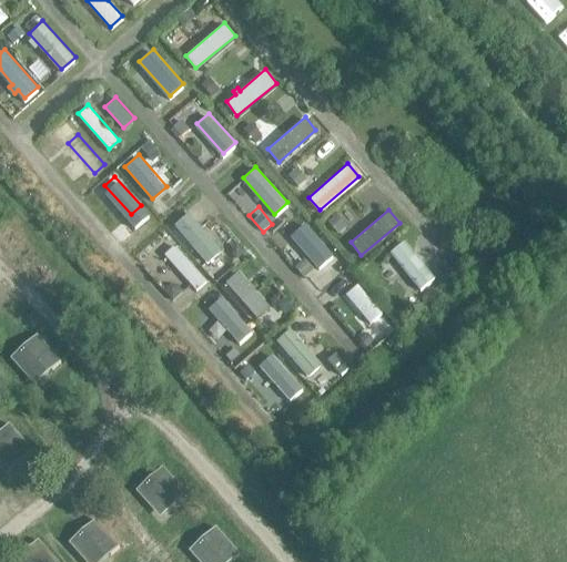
[(175,223),(209,261),(223,248),(190,211),(175,223)]
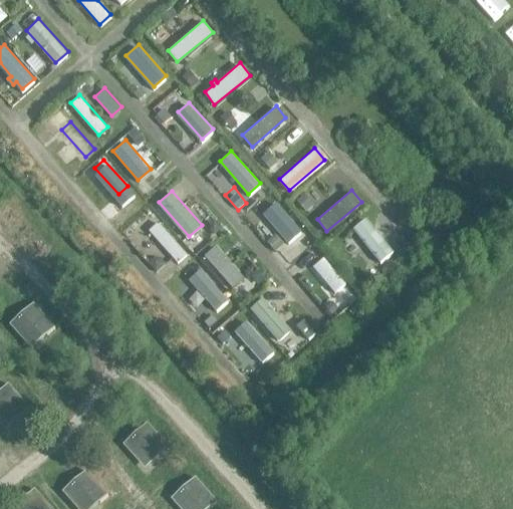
[(260,207),(289,241),(299,231),(270,198),(260,207)]
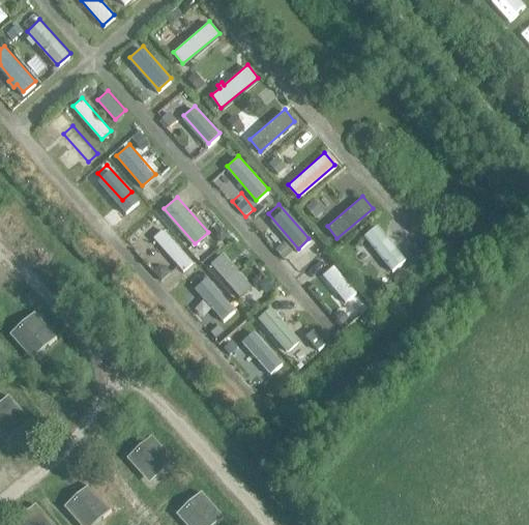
[(365,234),(392,268),(406,257),(378,224),(365,234)]
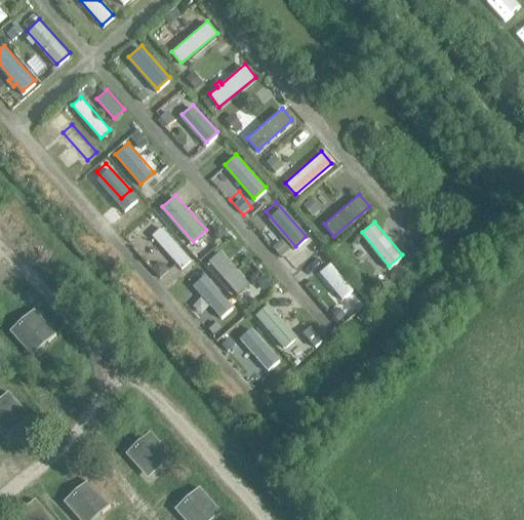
[(152,234),(180,267),(190,258),(161,226),(152,234)]
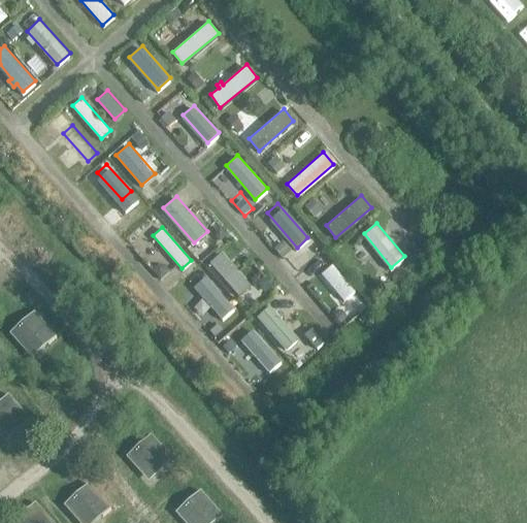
[(209,261),(238,295),(251,285),(221,252),(209,261)]
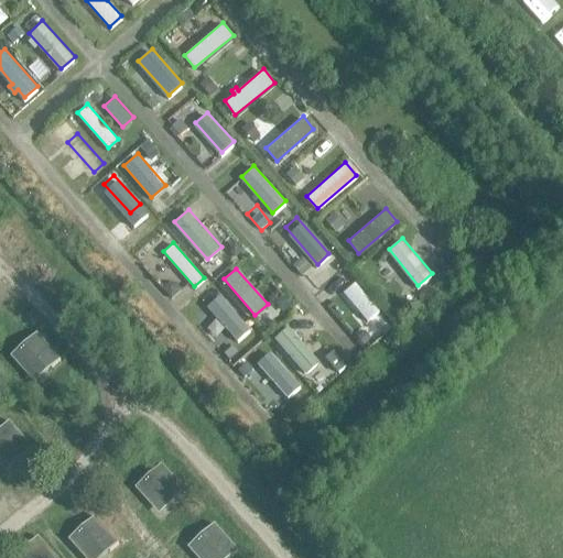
[(343,291),(367,318),(378,308),(355,281),(343,291)]
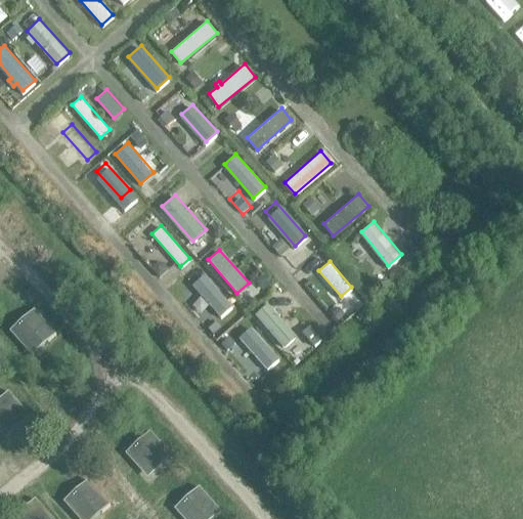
[(193,284),(221,314),(232,304),(205,274),(193,284)]
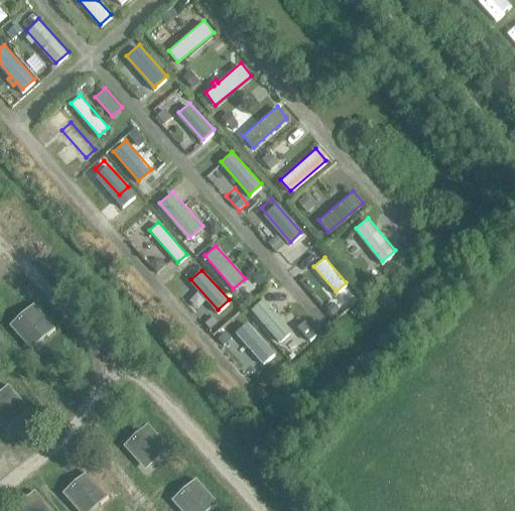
[(291,330),(274,310),(276,308),(275,305),(271,300),(268,303),(264,297),(251,308),(279,341),(291,330)]
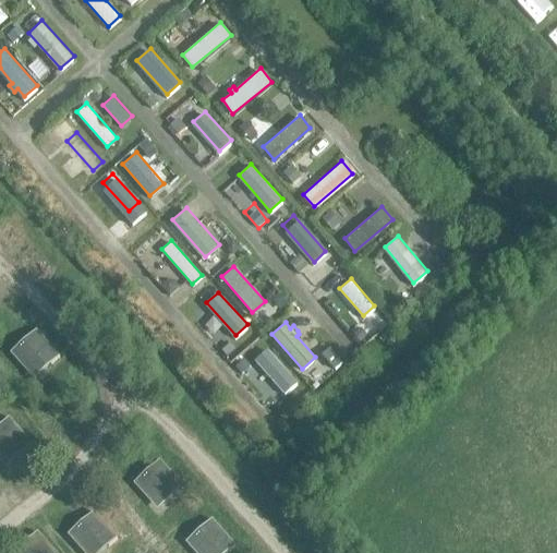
[(51,358),(55,361),(63,353),(38,325),(13,349),(21,358),(25,355),(38,370),(51,358)]
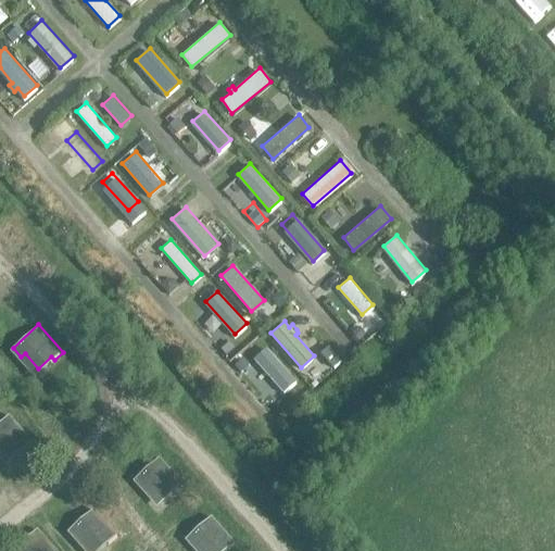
[(255,357),(284,389),(295,379),(266,347),(255,357)]
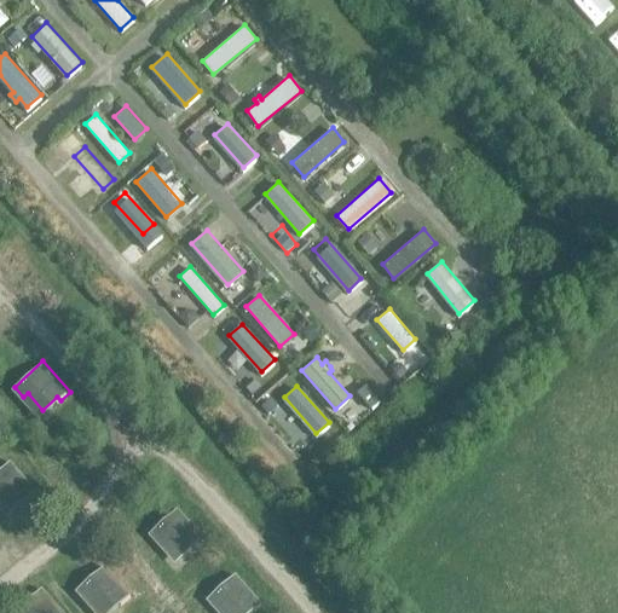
[(0,420),(10,412),(0,402),(0,420)]
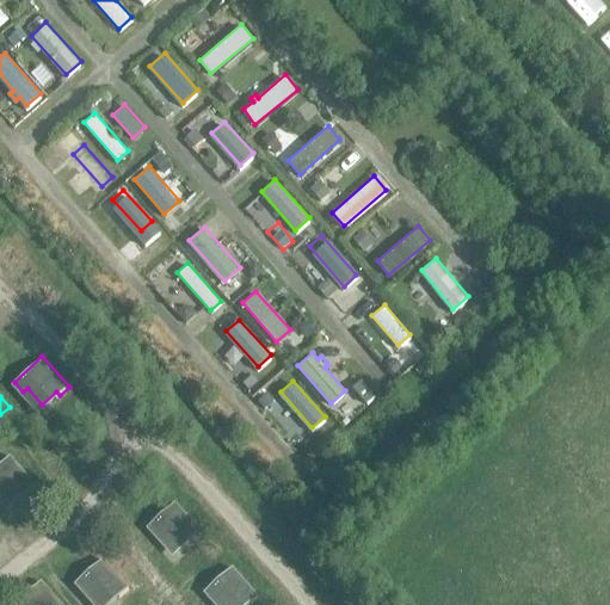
[(25,487),(28,489),(35,483),(10,452),(0,460),(0,493),(6,501),(25,487)]
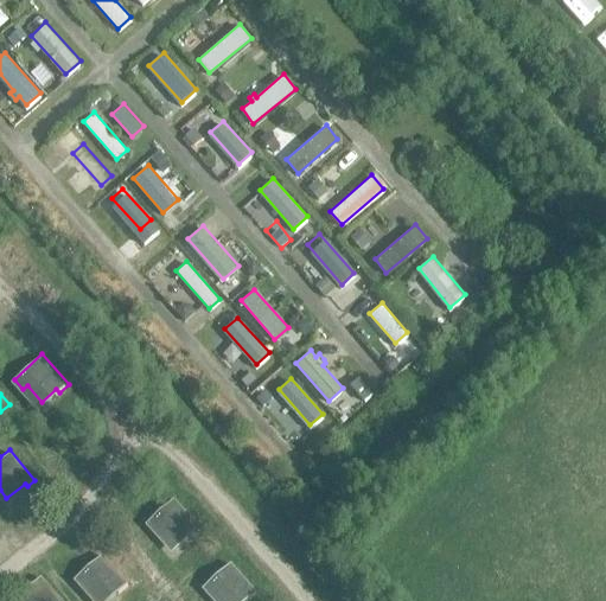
[(189,531),(190,532),(198,525),(174,497),(147,519),(155,530),(159,526),(174,544),(189,531)]
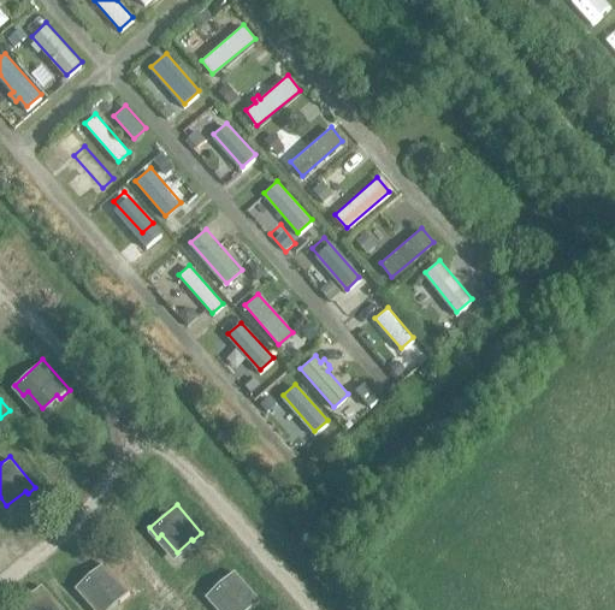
[(119,596),(120,597),(129,588),(105,560),(77,584),(86,593),(90,590),(105,608),(119,596)]
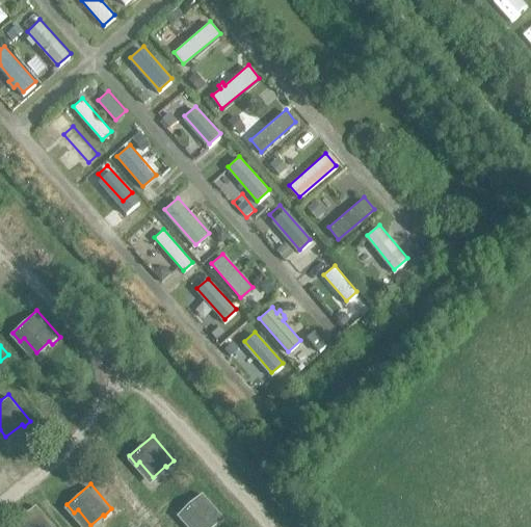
[(210,526),(215,523),(216,524),(224,518),(204,493),(180,512),(187,521),(190,519),(196,526),(210,526)]
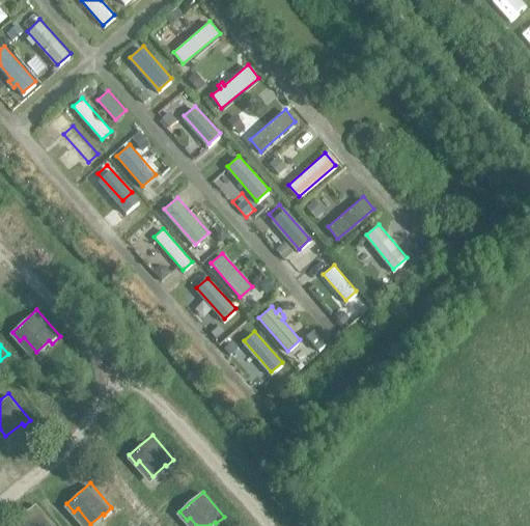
[(55,525),(36,502),(10,523),(12,525),(55,525)]
